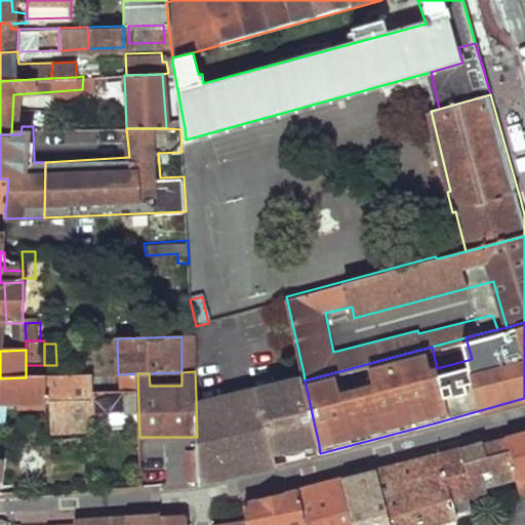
[(304,373),(196,399),(197,437),(197,446),(199,484),(278,463),(276,454),(319,445),(305,380),(304,373)]
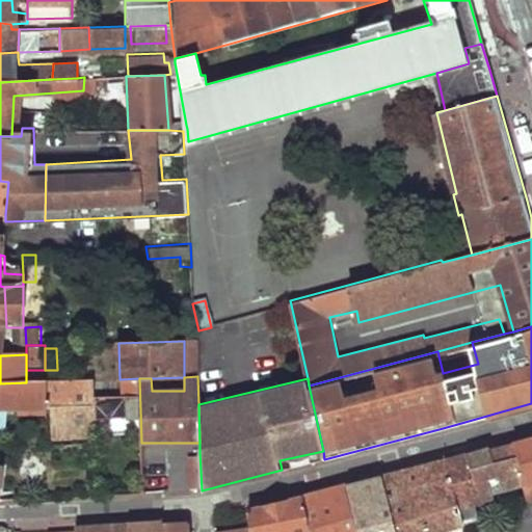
[(72,447),(98,447),(96,380),(50,382),(52,409),(53,448),(72,447)]
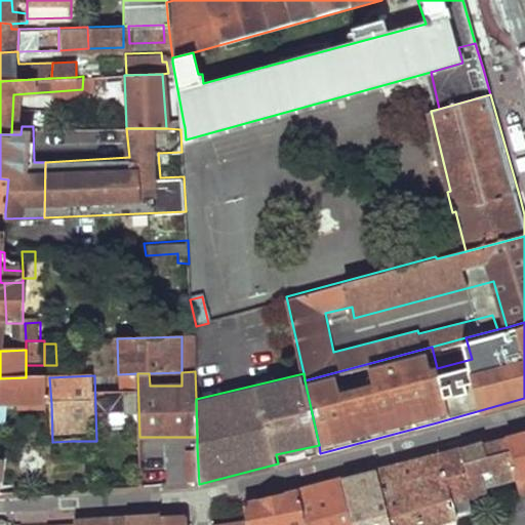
[(0,405),(51,404),(49,377),(26,377),(0,378),(0,405)]
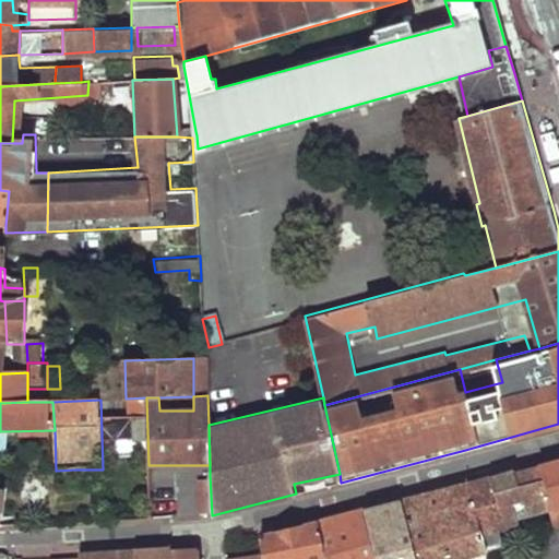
[(539,468),(554,513),(558,511),(558,462),(551,465),(539,468)]
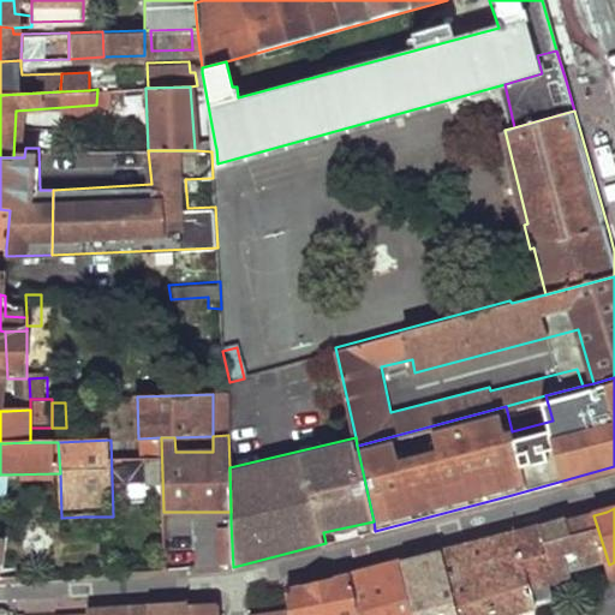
[(543,531),(559,581),(603,566),(609,565),(593,515),(574,521),(567,524),(566,521),(543,531)]
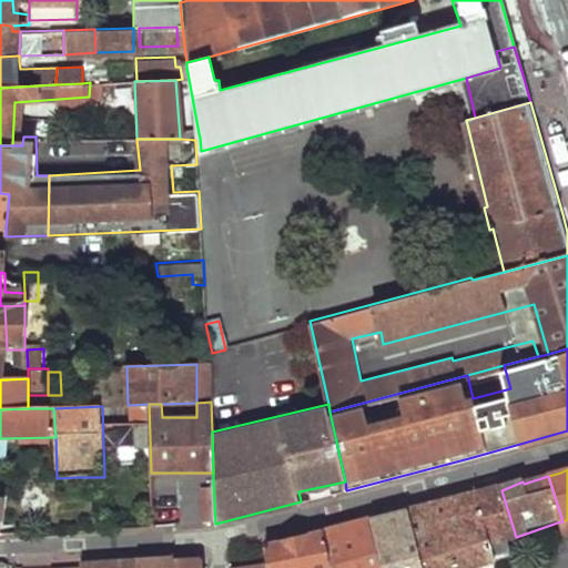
[(201,525),(215,524),(213,483),(200,484),(201,525)]
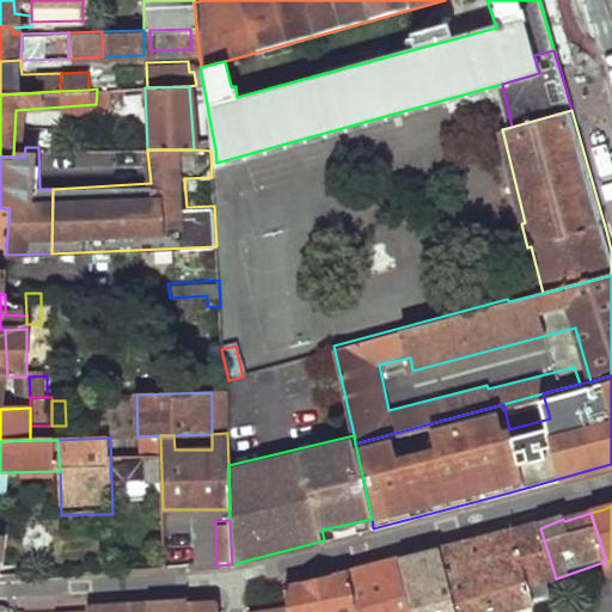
[(512,536),(531,610),(554,604),(549,587),(557,585),(556,579),(540,528),(524,532),(512,536)]
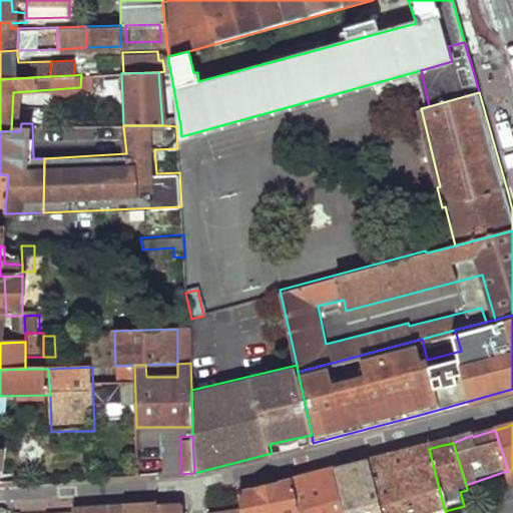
[(439,512),(445,511),(429,449),(398,456),(369,463),(381,512),(439,512)]
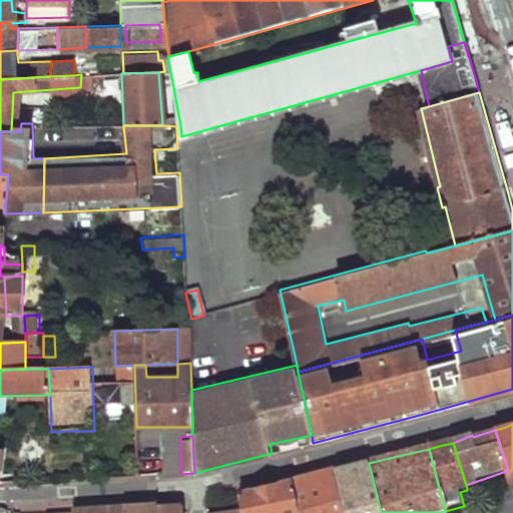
[(332,473),(343,512),(381,512),(369,463),(351,468),(332,473)]
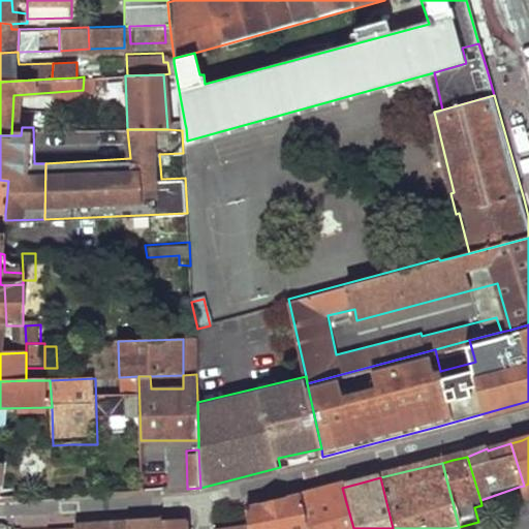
[(528,498),(528,484),(524,486),(519,487),(523,501),(528,498)]
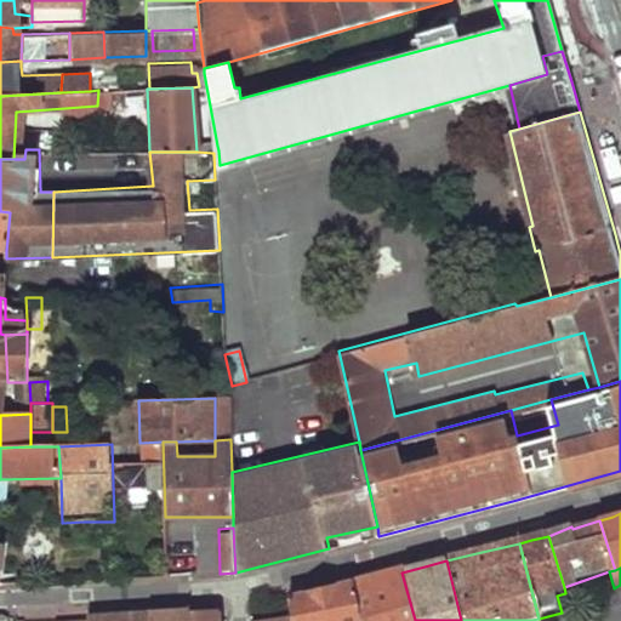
[(386,576),(394,620),(415,620),(402,573),(393,575),(386,576)]
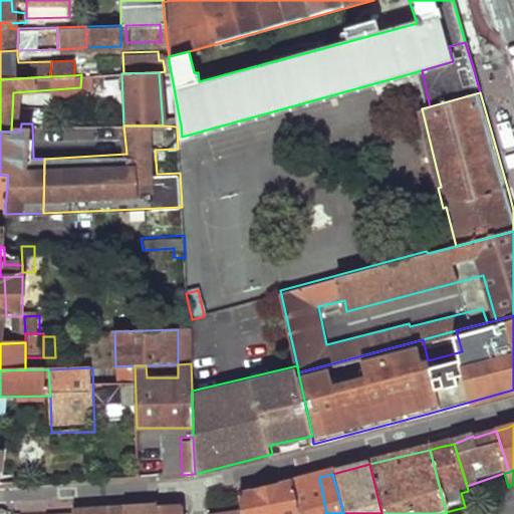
[(326,513),(319,477),(304,481),(292,484),(299,513),(326,513)]
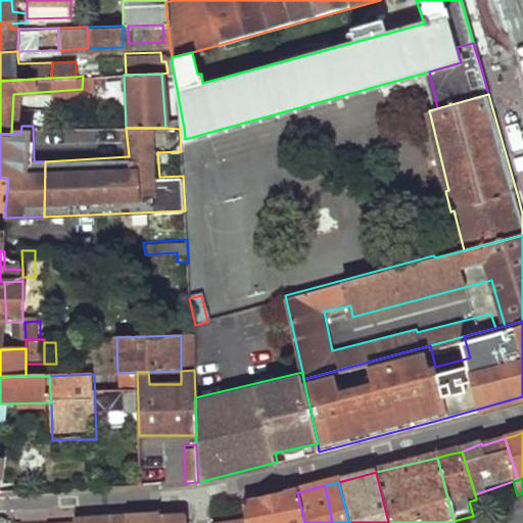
[(245,522),(304,522),(297,492),(264,501),(243,506),(245,522)]
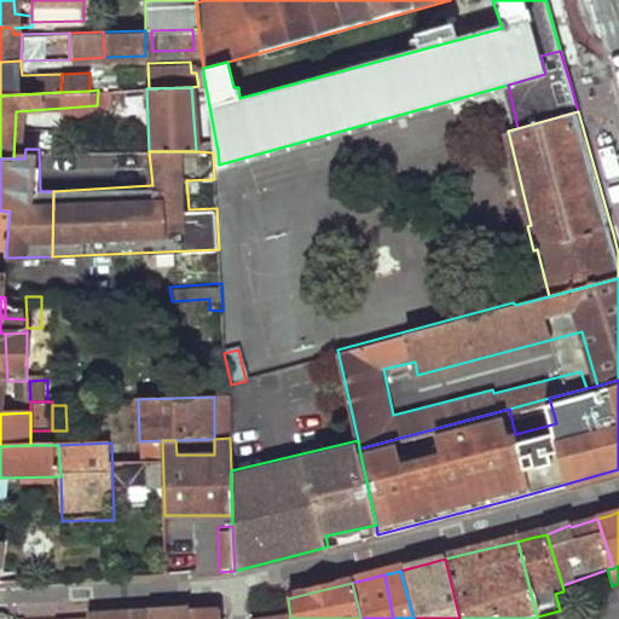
[(566,600),(570,607),(583,603),(579,595),(566,600)]
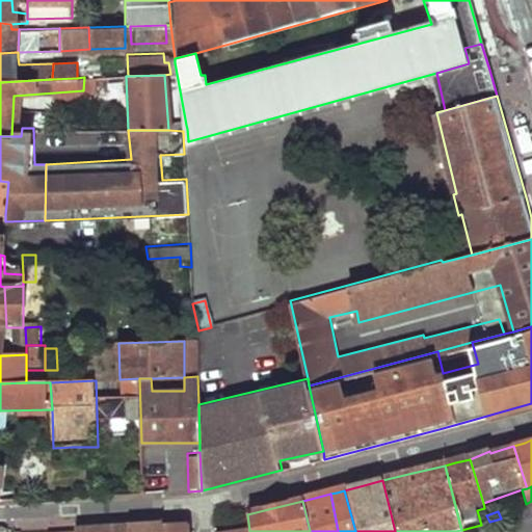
[(163,525),(163,531),(189,531),(189,523),(177,524),(163,525)]
